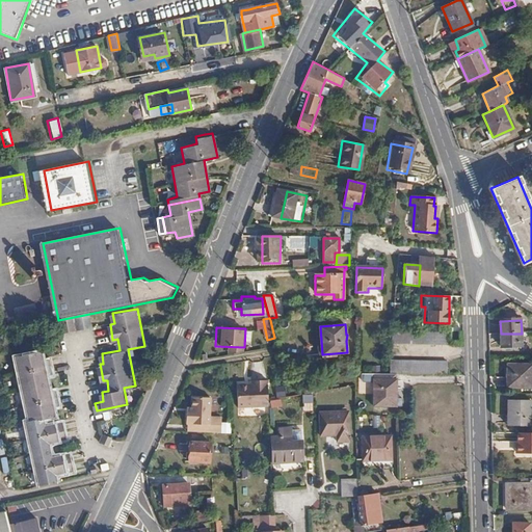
[(391,343),(449,345),(450,330),(392,329),(391,343)]
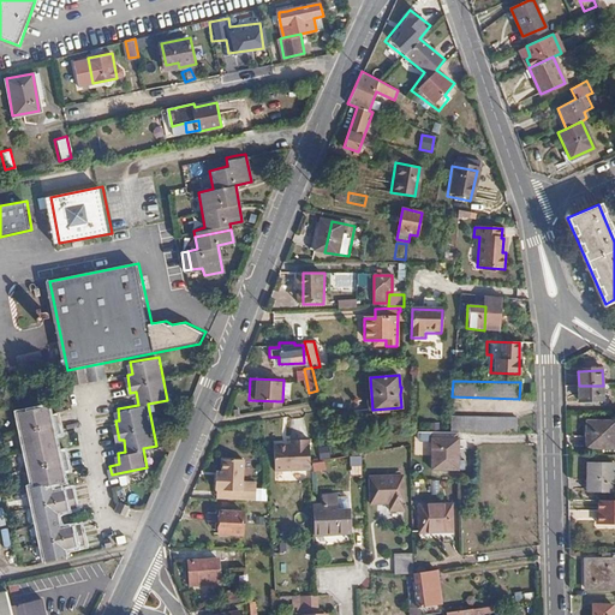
[(604,400),(603,386),(579,386),(580,401),(604,400)]
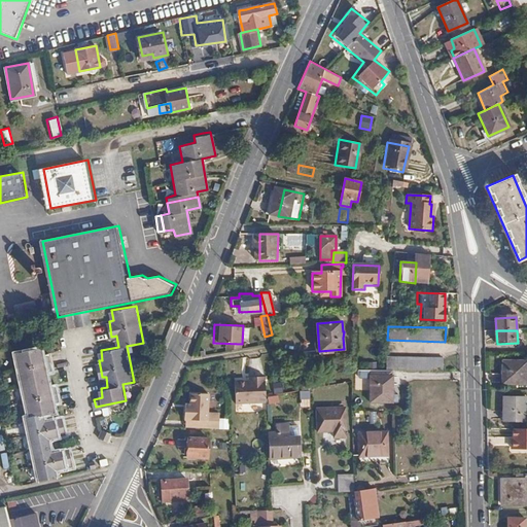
[(48,354),(46,346),(22,351),(34,415),(31,416),(43,480),(61,476),(60,467),(76,464),(73,448),(56,452),(53,435),(70,432),(67,417),(51,420),(48,408),(59,406),(58,401),(64,400),(61,385),(55,386),(53,371),(57,370),(55,353),(48,354)]
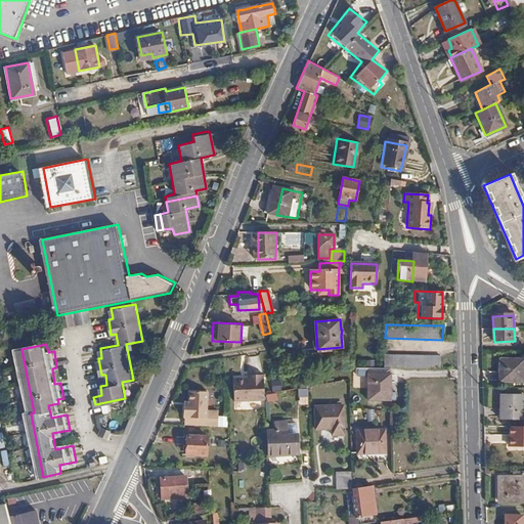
[(383,368),(441,369),(442,356),(384,354),(383,368)]
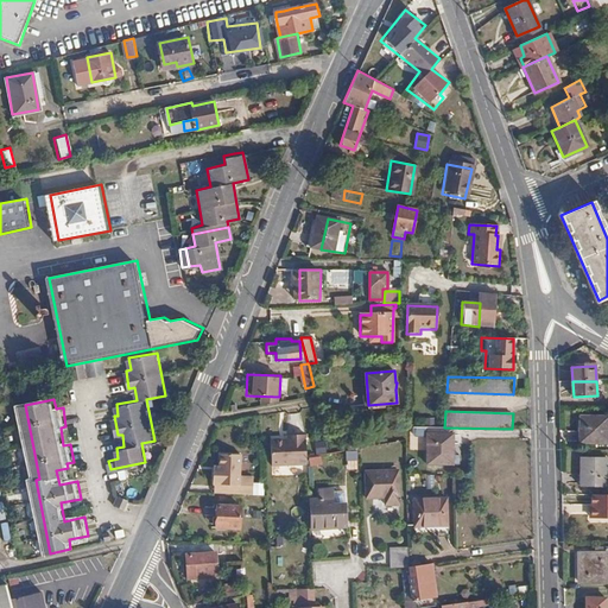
[(606,444),(607,418),(578,418),(578,443),(606,444)]
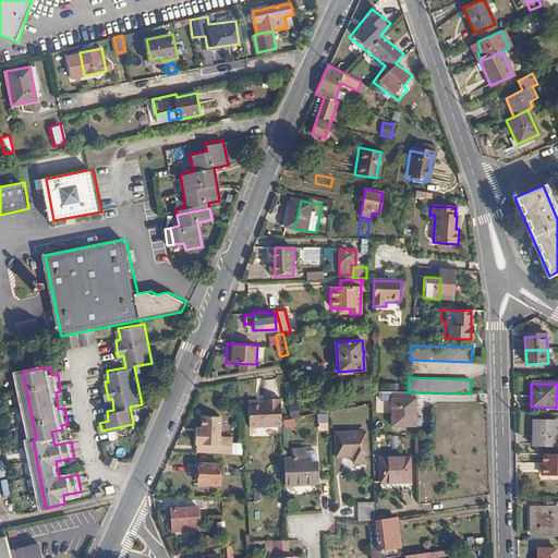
[(249,403),(250,427),(281,425),(281,419),(280,398),(263,399),(263,402),(249,403)]
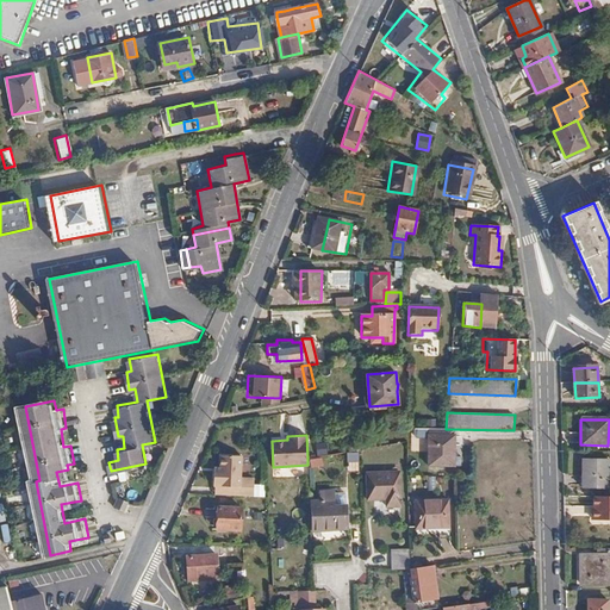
[(452,467),(452,436),(425,436),(425,466),(452,467)]
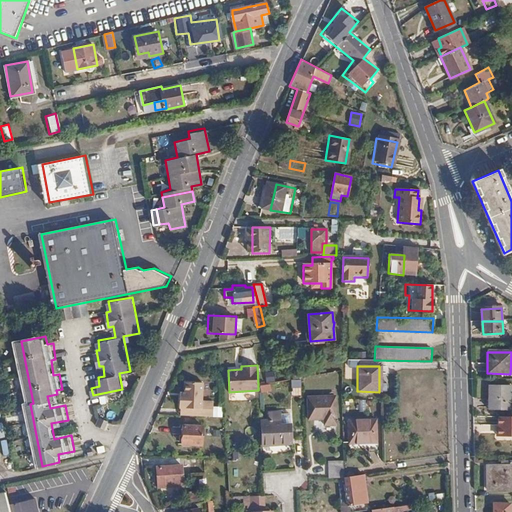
[(179,409),(179,416),(210,417),(210,409),(201,409),(201,402),(201,383),(184,383),(184,393),(184,398),(178,398),(178,408),(179,409)]
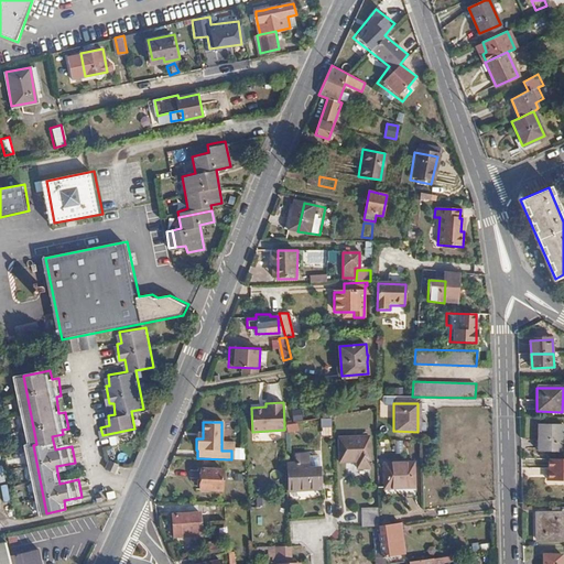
[(284,424),(285,432),(297,431),(297,423),(284,424)]
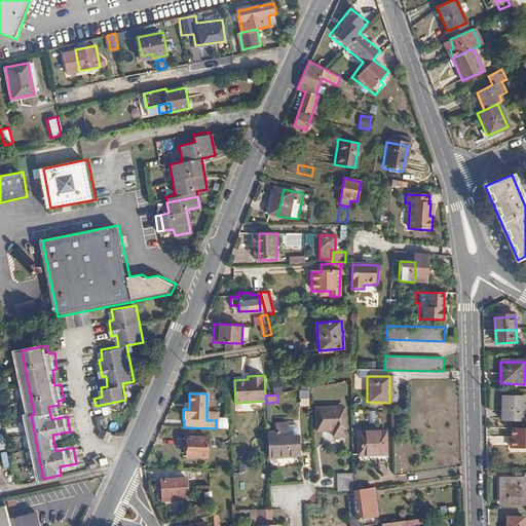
[(523,421),(523,397),(501,396),(501,420),(523,421)]
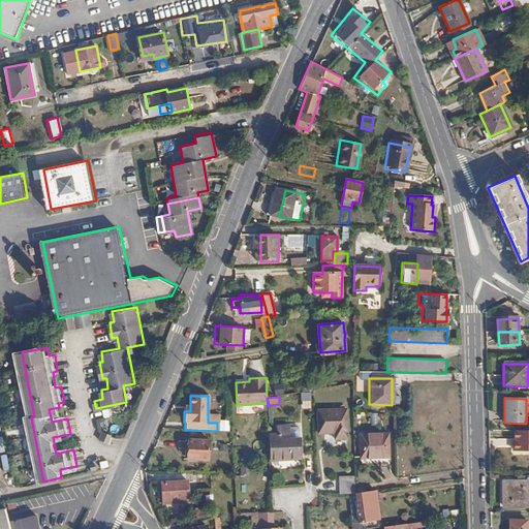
[(346,409),(317,409),(318,433),(335,432),(335,439),(346,438),(346,432),(346,409)]
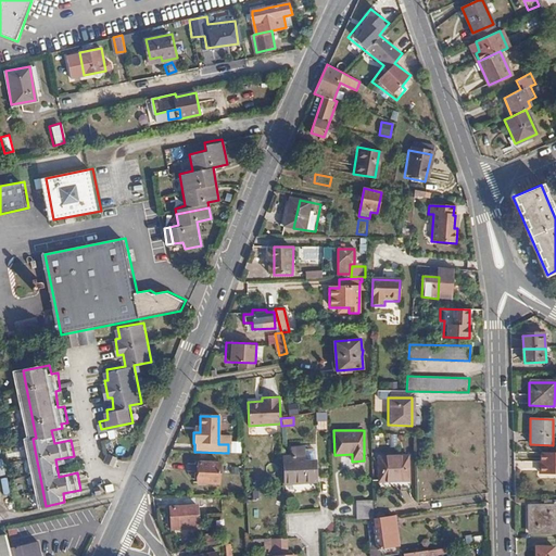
[(292,455),(283,456),(285,482),(317,481),(316,462),(315,462),(315,450),(304,450),(304,446),(292,447),(292,455)]
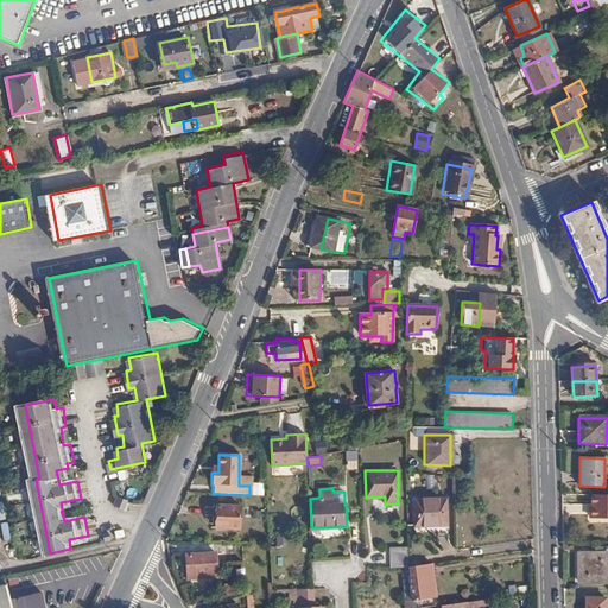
[(124,511),(126,500),(118,498),(115,508),(124,511)]
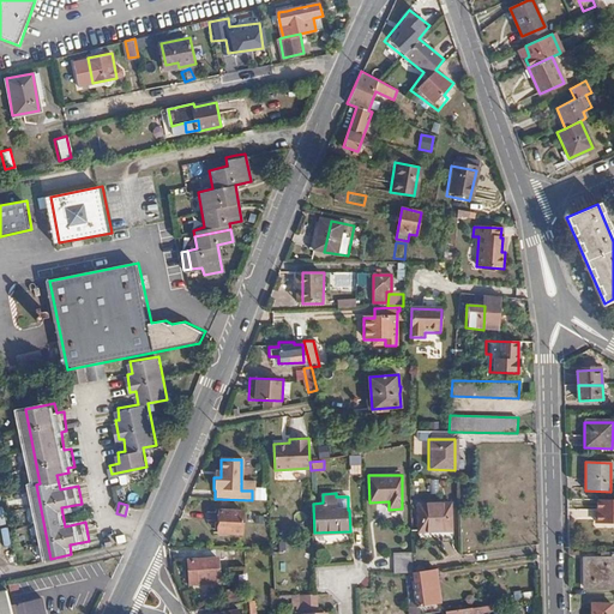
[(450,531),(450,505),(419,505),(419,530),(450,531)]
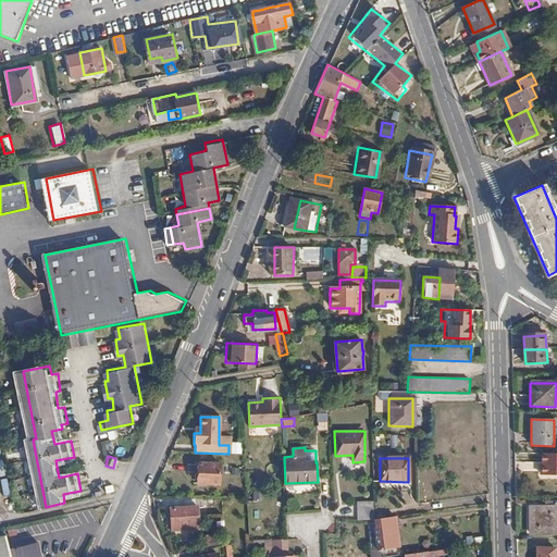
[(556,478),(556,459),(539,460),(539,479),(556,478)]
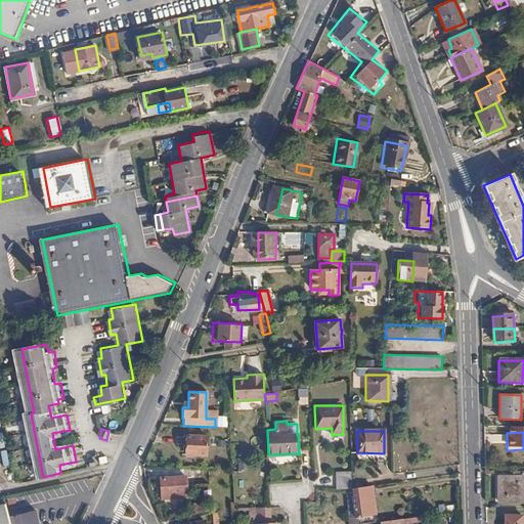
[(207,454),(208,436),(186,435),(186,454),(207,454)]
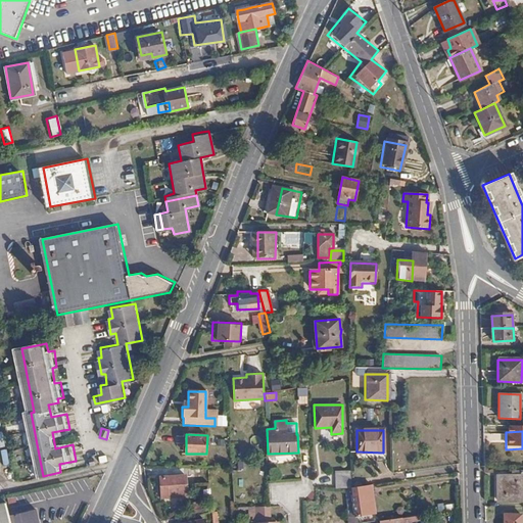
[(350,486),(350,471),(335,471),(335,487),(350,486)]
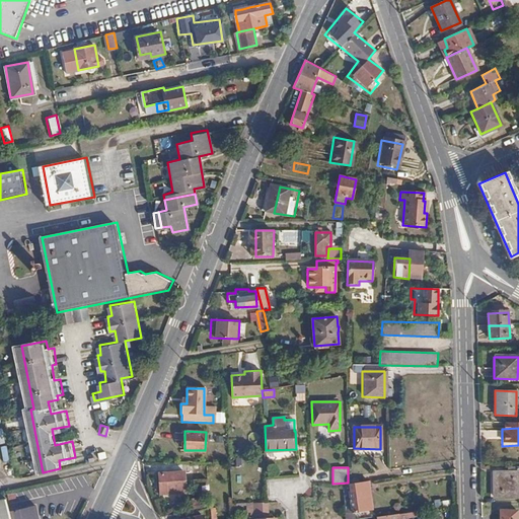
[(518,479),(517,479),(516,469),(508,469),(508,472),(495,472),(495,498),(517,498),(518,488),(518,487),(518,479)]
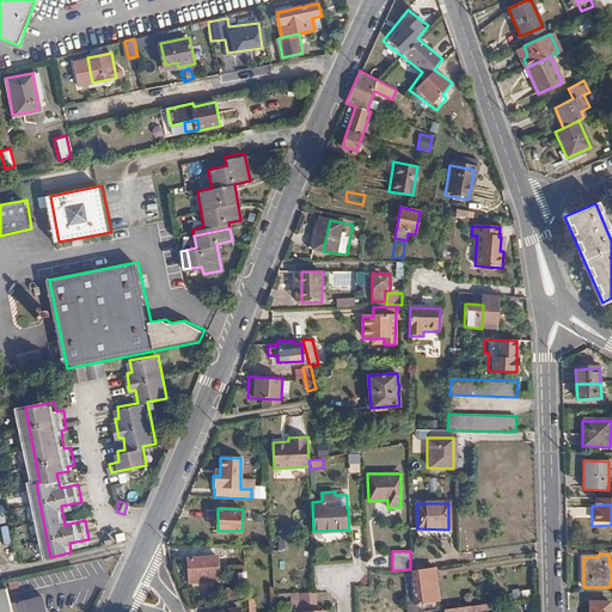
[(196,558),(197,577),(203,577),(203,582),(218,582),(218,558),(196,558)]
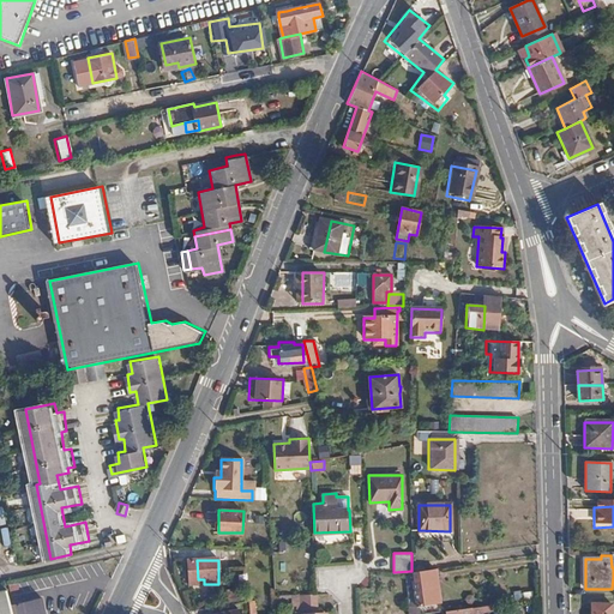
[(411,572),(405,576),(407,613),(411,613),(411,607),(429,606),(429,603),(438,603),(437,579),(425,579),(423,571),(411,572)]
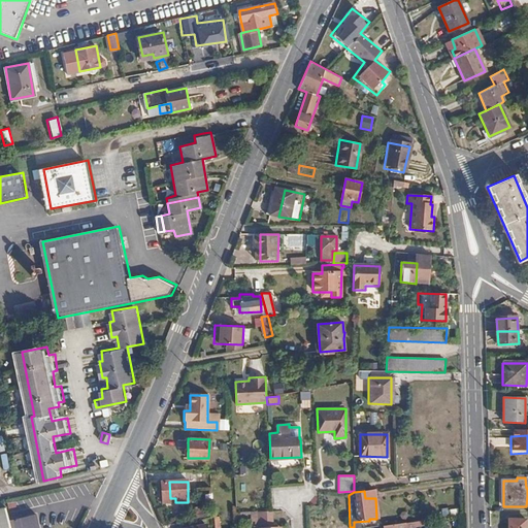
[(11,502),(0,504),(0,520),(36,513),(42,510),(42,509),(14,516),(11,502)]
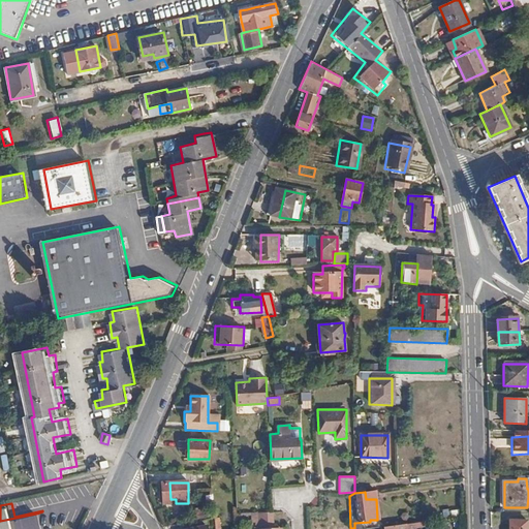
[(207,504),(192,508),(194,519),(209,516),(207,504)]
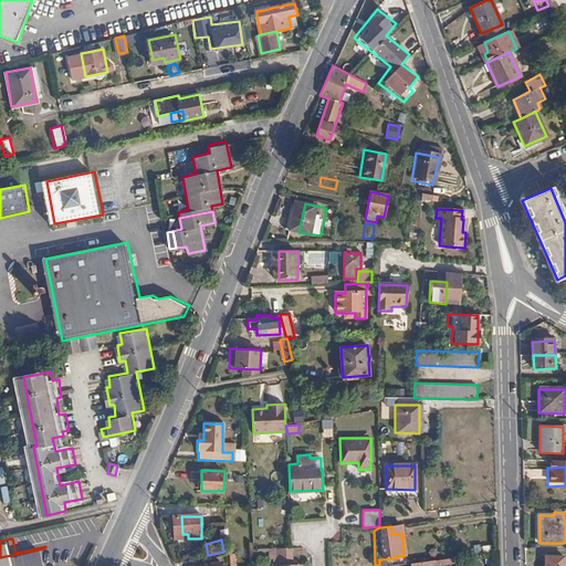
[(292,546),(291,546),(275,547),(276,565),(279,565),(299,565),(299,564),(292,563),(292,546)]
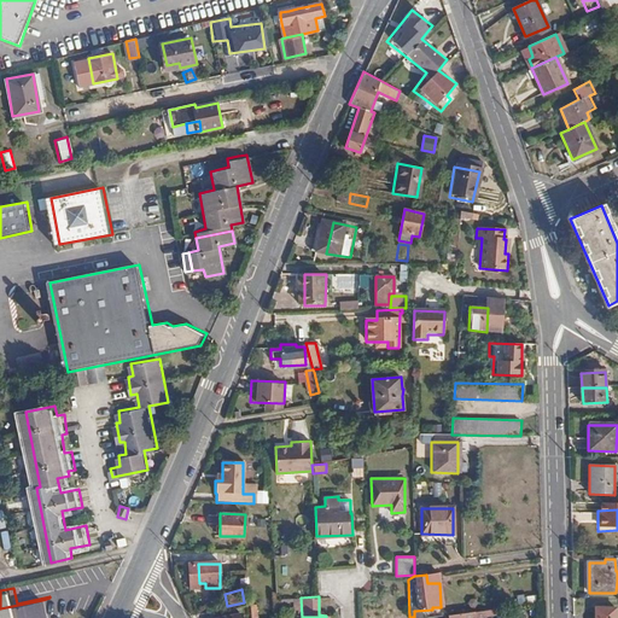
[(0,617),(54,617),(50,598),(42,600),(0,608),(0,617)]
